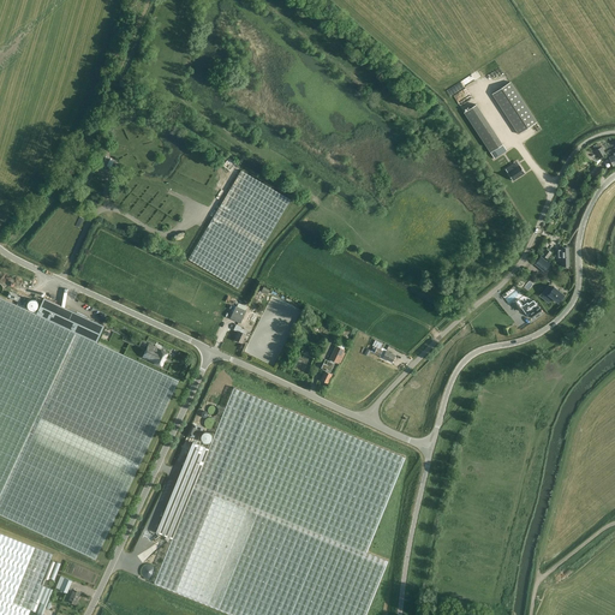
[(488,85),(503,78),(500,69),(484,75),(488,85)]
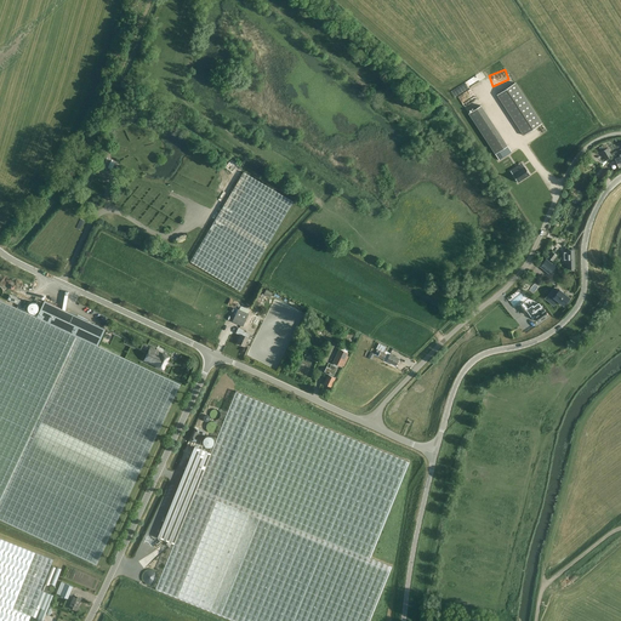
[(514,83),(496,95),(523,135),(541,123),(514,83)]
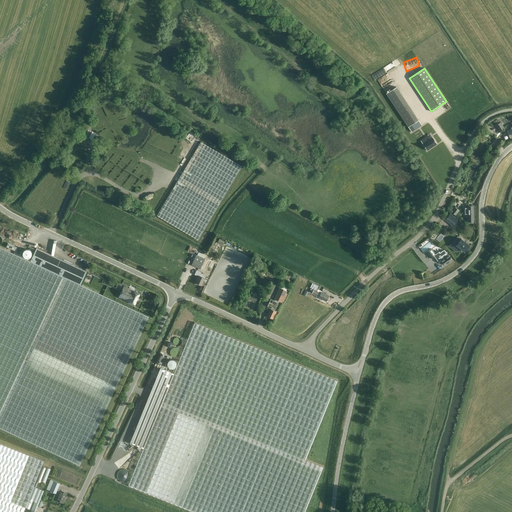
[(421,126),(396,86),(386,92),(410,132),(421,126)]
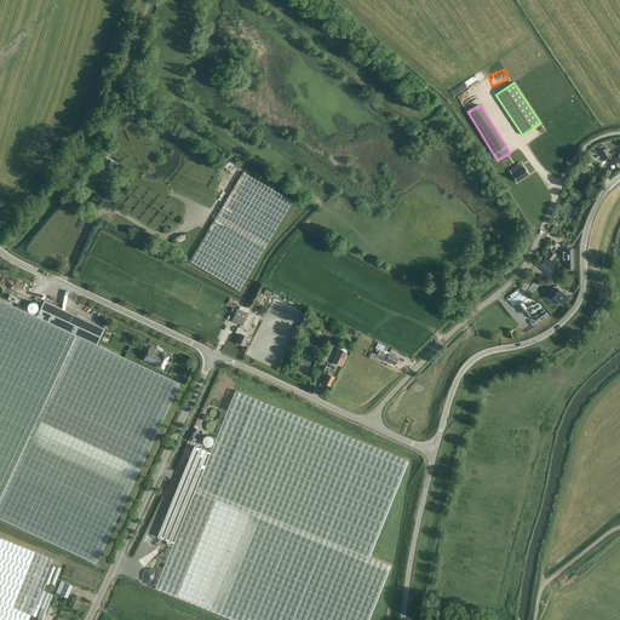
[(600,151),(604,160),(612,156),(607,148),(606,149),(602,144),(597,148),(600,151)]
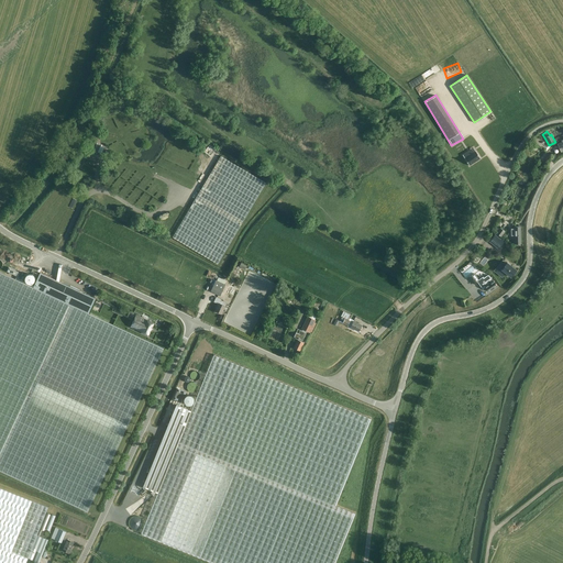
[(90,157),(98,162),(101,154),(98,152),(100,146),(97,144),(90,157)]
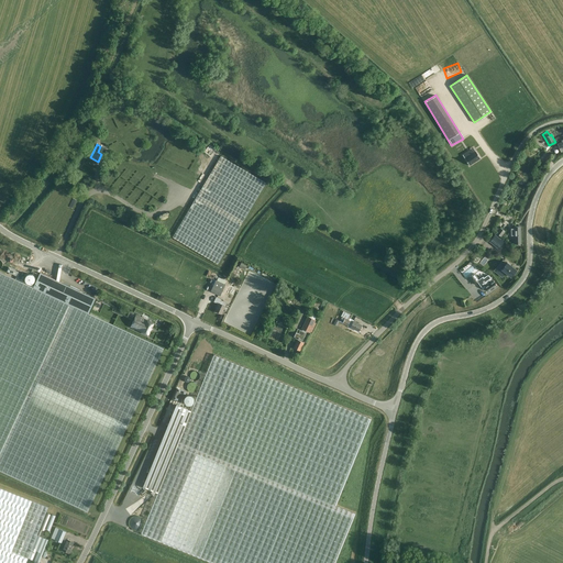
[(475,151),(468,156),(466,153),(463,155),(470,166),(481,158),(475,151)]
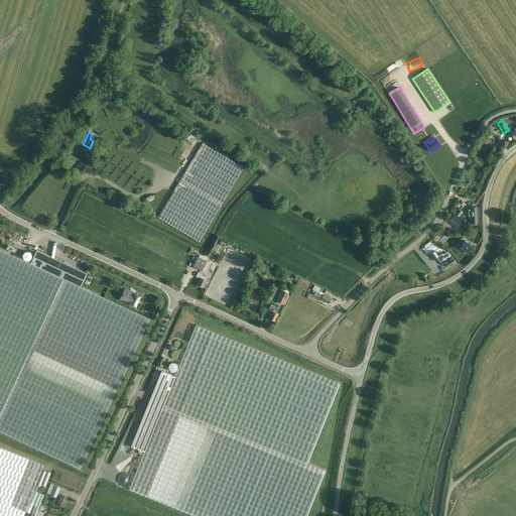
[(244,167),(203,143),(158,218),(200,242),(244,167)]
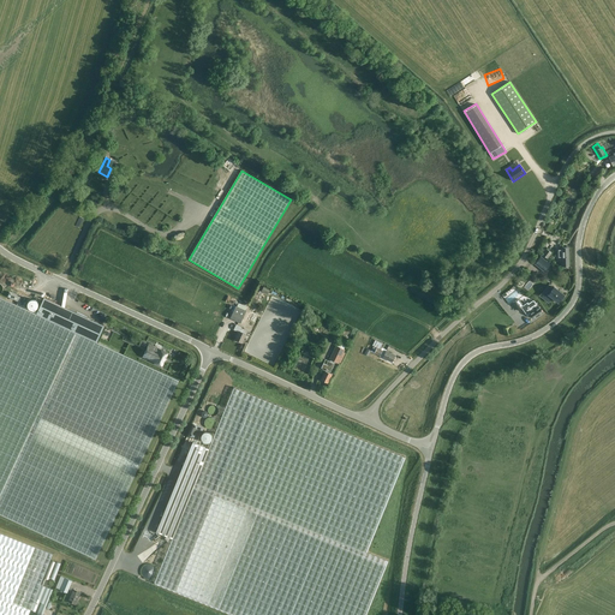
[(562,257),(562,267),(569,267),(568,248),(562,248),(562,250),(559,250),(559,257),(562,257)]
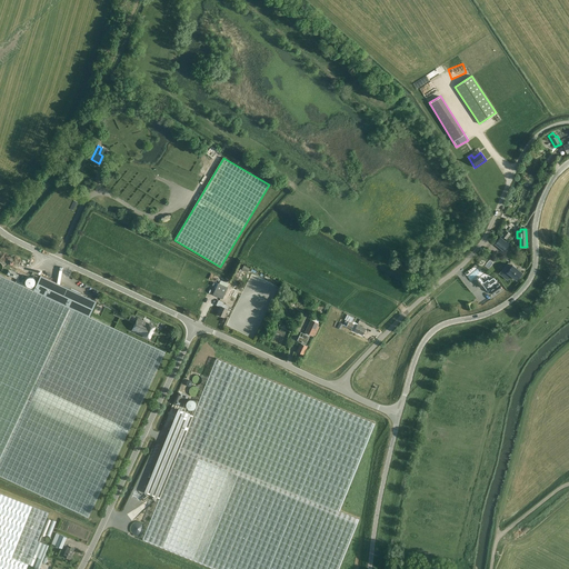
[(500,238),(495,245),(503,251),(509,245),(500,238)]
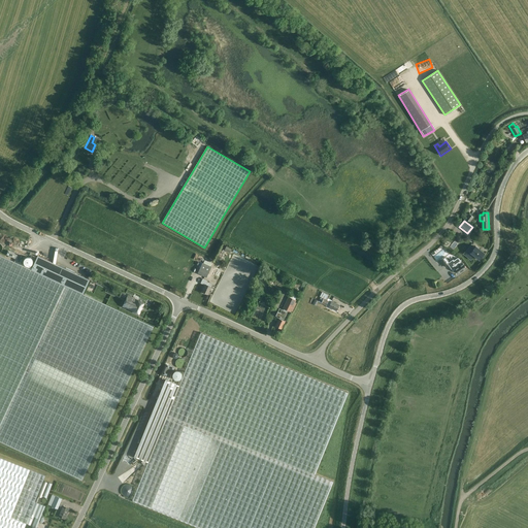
[(470,253),(480,260),(485,254),(475,246),(470,253)]
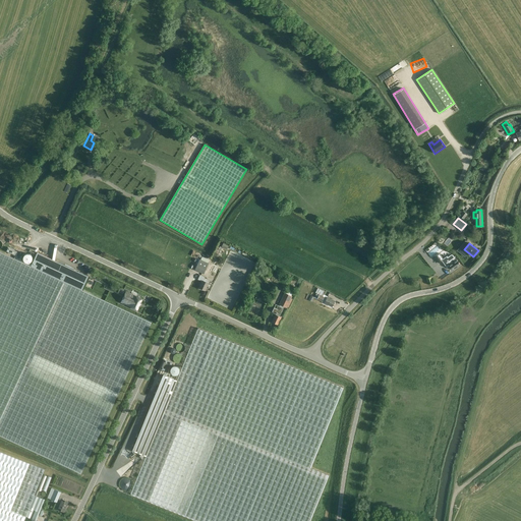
[(0,436),(81,473),(152,323),(82,290),(89,277),(38,252),(31,267),(0,251),(0,436)]
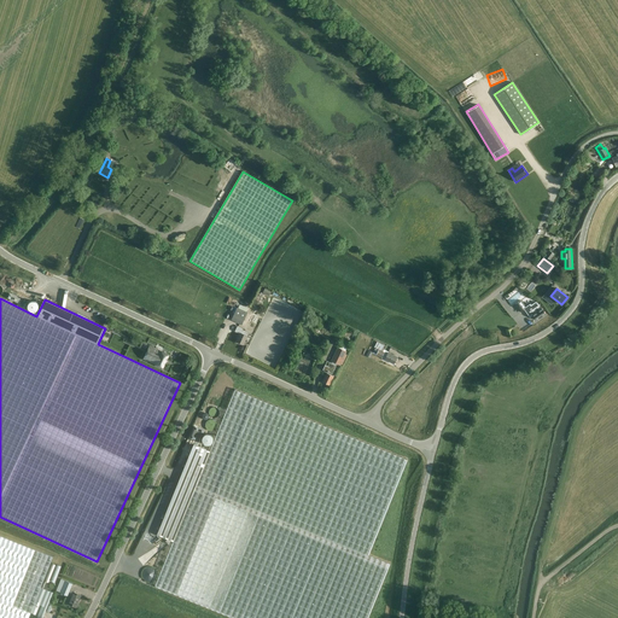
[(30,298),(23,305),(29,313),(36,305),(30,298)]
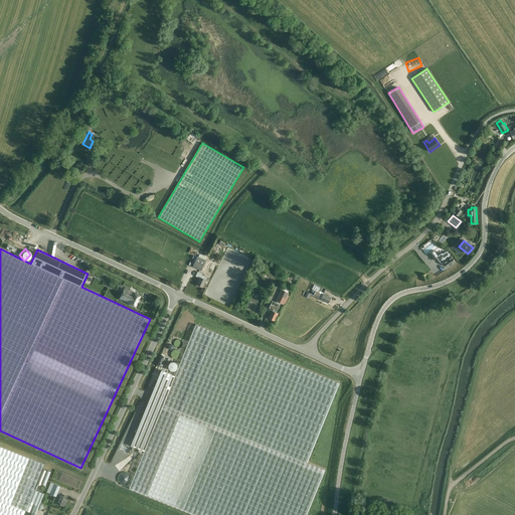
[(439,256),(435,249),(428,253),(433,261),(439,256)]
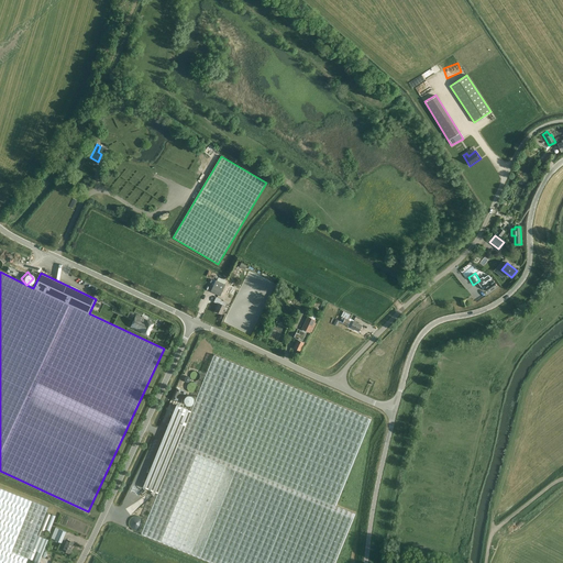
[(219,278),(217,280),(216,280),(210,291),(220,296),(225,285),(224,284),(225,282),(219,278)]
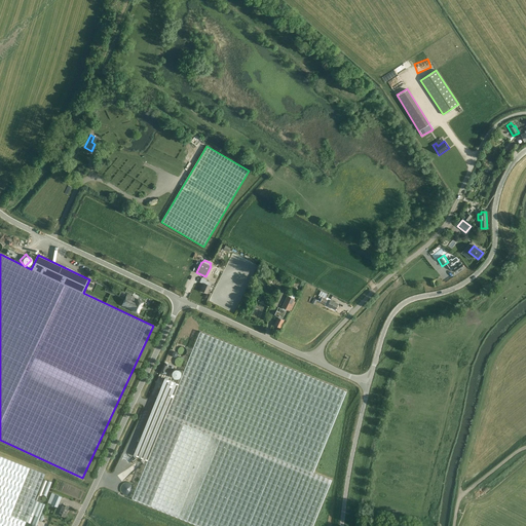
[(273,265),(282,268),(284,264),(276,260),(273,265)]
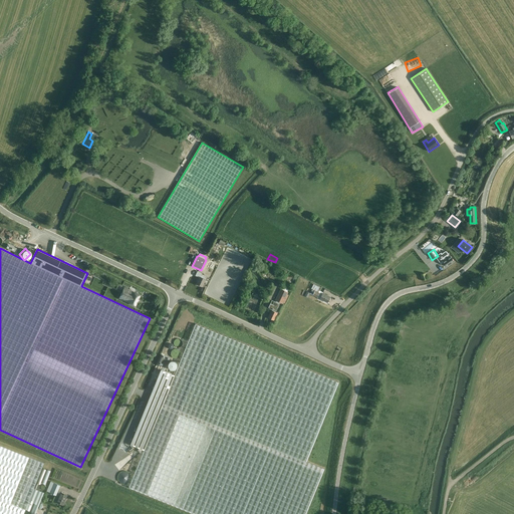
[(442,259),(447,266),(454,261),(449,254),(442,259)]
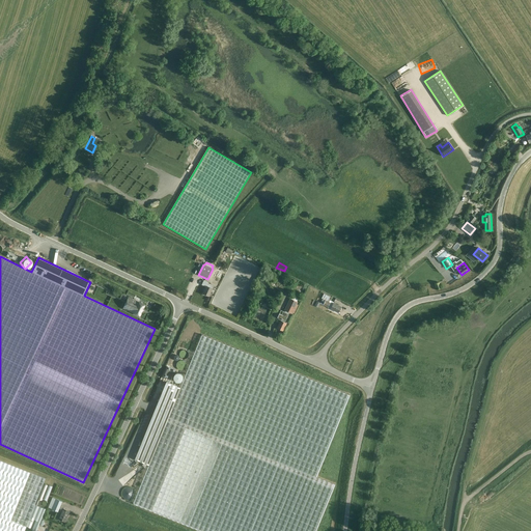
[(203,294),(210,296),(214,285),(208,283),(208,282),(204,280),(201,284),(206,286),(203,294)]
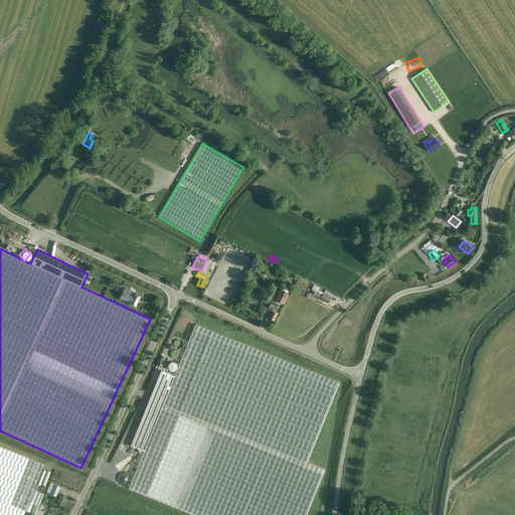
[(318,298),(328,303),(331,298),(324,294),(323,295),(320,294),(319,293),(321,289),(314,285),(312,290),(313,290),(310,294),(313,296),(318,299),(318,298)]
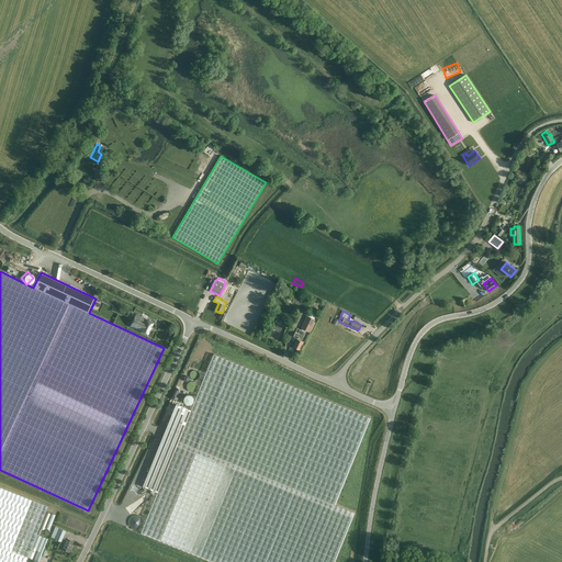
[(147,321),(136,315),(136,314),(131,326),(148,334),(154,323),(147,319),(147,321)]
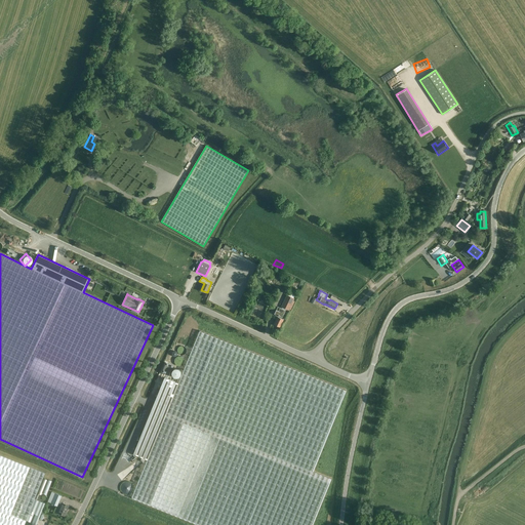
[(287,295),(281,307),(282,307),(284,308),(289,311),(294,298),(287,295)]
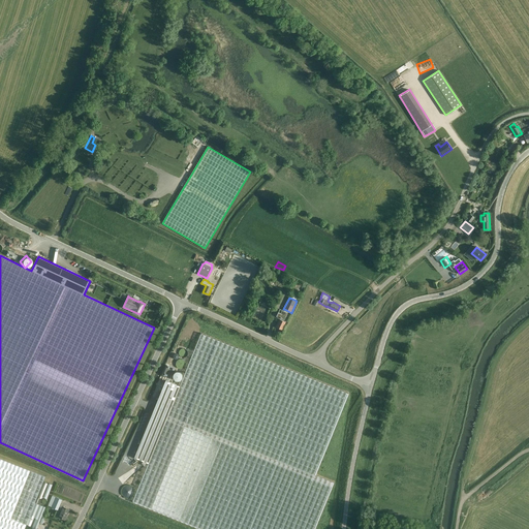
[(286,310),(284,309),(283,311),(280,309),(276,317),(279,319),(276,327),(282,330),(285,322),(282,320),(282,319),(284,319),(287,313),(286,312),(286,310)]
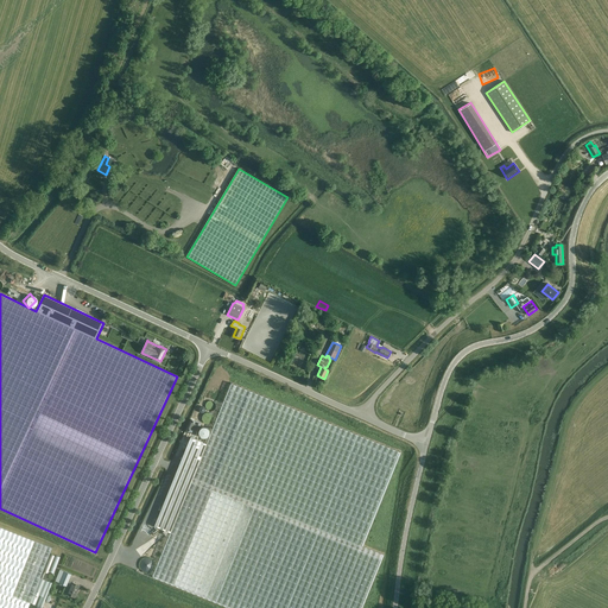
[(152,576),(229,607),(361,607),(384,555),(362,546),(401,453),(230,384),(207,444),(190,437),(154,526),(170,532),(152,576)]
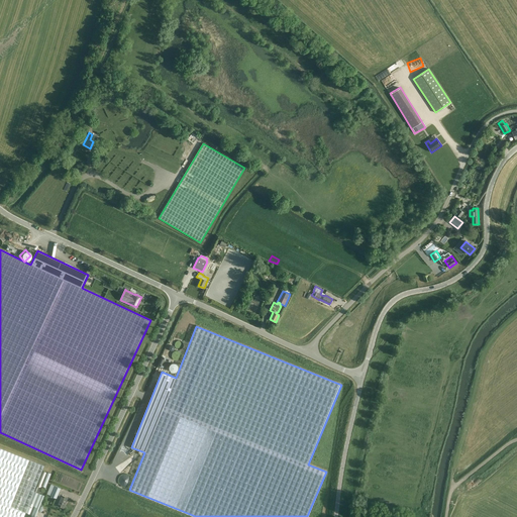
[(167,370),(171,360),(164,357),(160,367),(167,370)]
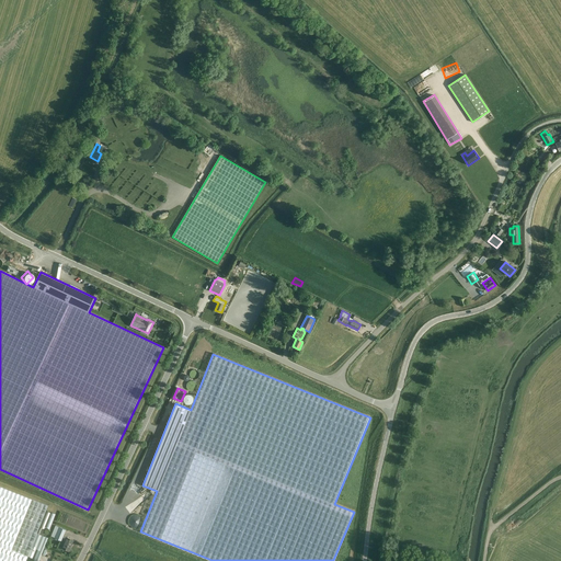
[(0,560),(39,560),(48,538),(37,534),(48,505),(0,485),(0,560)]
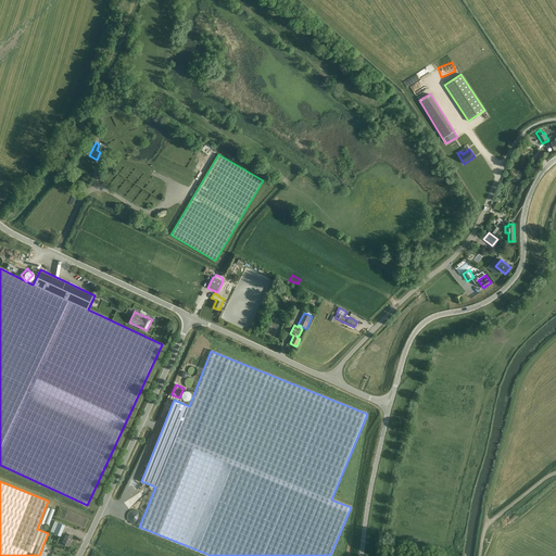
[(62,543),(68,546),(73,535),(66,532),(66,533),(63,531),(65,526),(54,521),(50,531),(54,533),(61,536),(61,535),(64,538),(62,543)]
